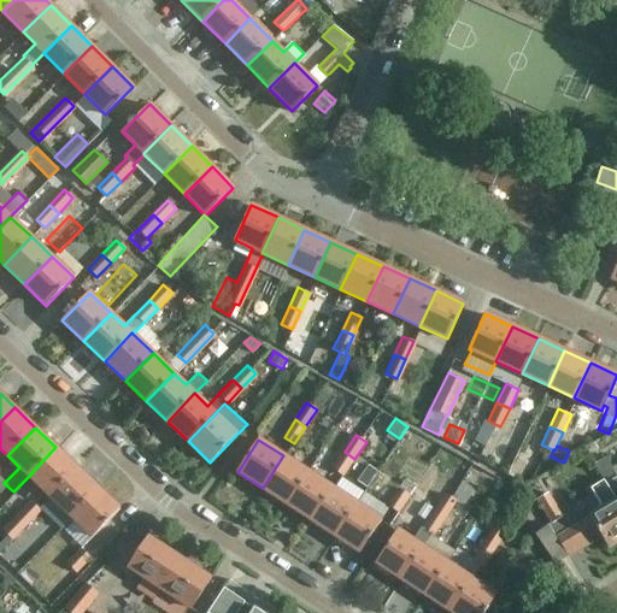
[(50,496),(77,467),(56,447),(29,476),(50,496)]
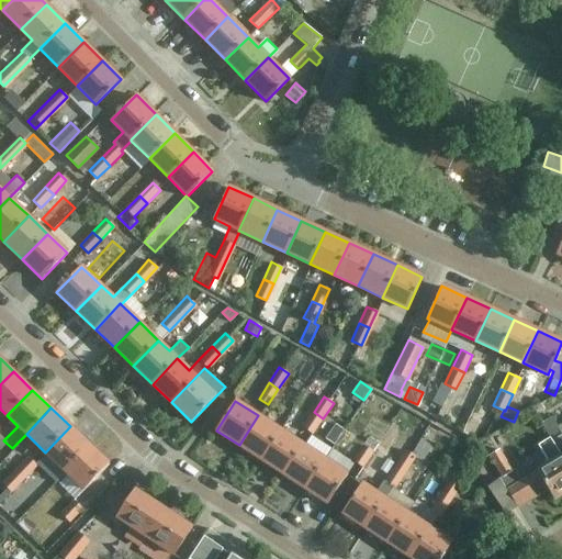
[(313,434),(323,418),(314,412),(304,427),(313,434)]
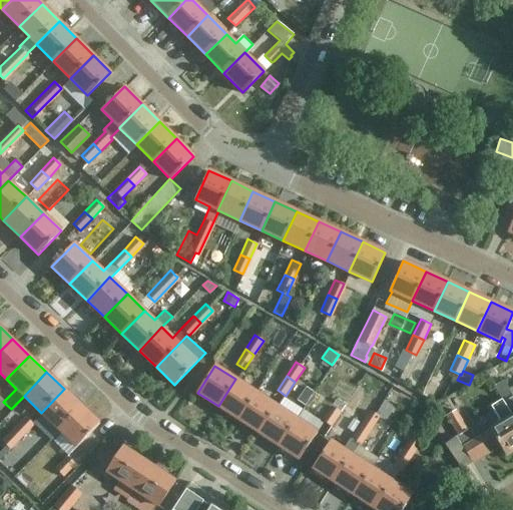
[(235,379),(218,406),(238,419),(255,392),(235,379)]
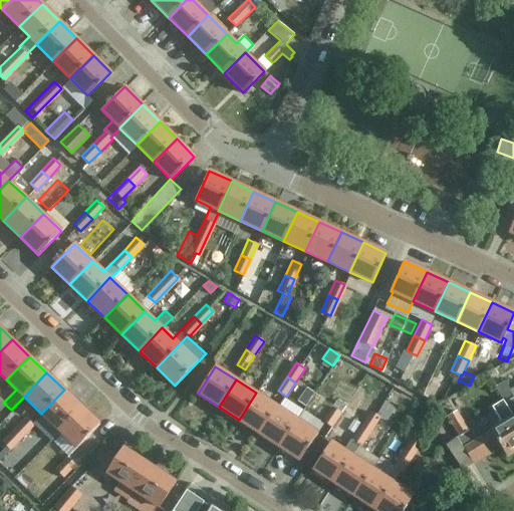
[(513,396),(505,380),(495,386),(503,400),(513,417),(513,396)]
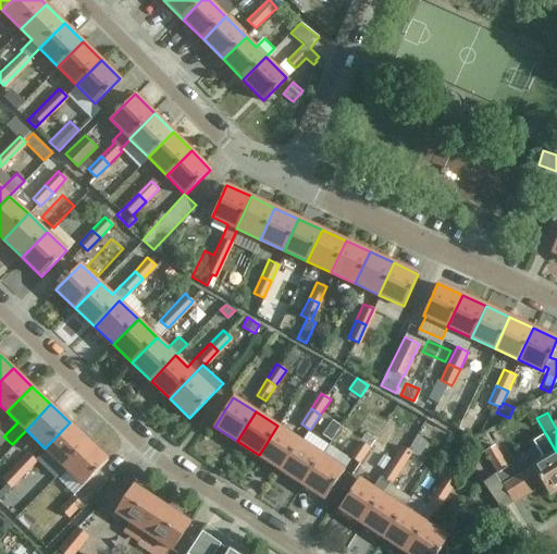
[(64,466),(88,441),(70,422),(45,448),(64,466)]
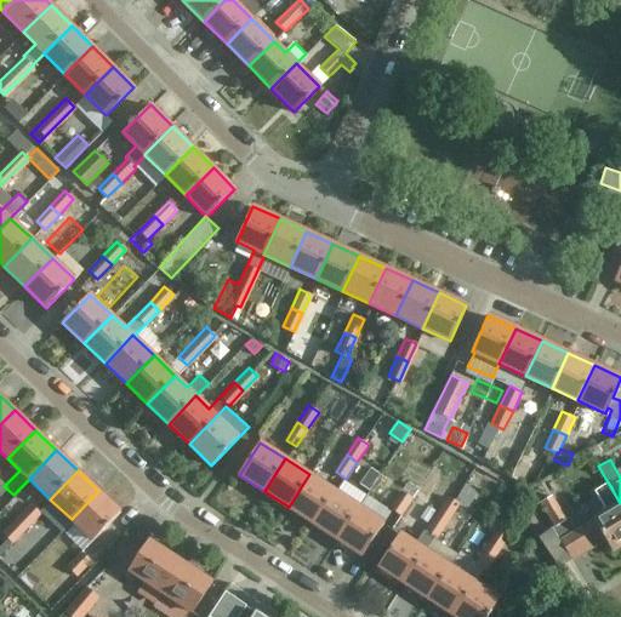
[(309,474),(289,507),(313,524),(334,490),(309,474)]
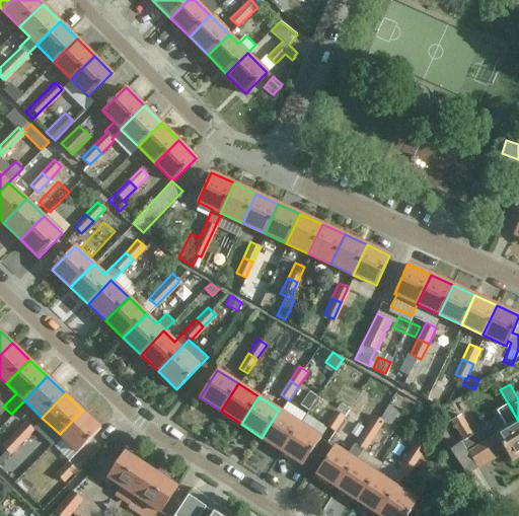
[(328,426),(336,431),(345,416),(350,409),(341,402),(325,425),(328,426)]
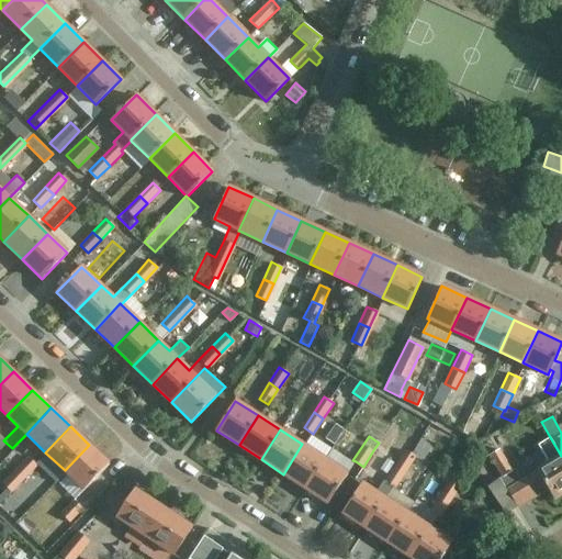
[(561,494),(561,456),(550,437),(538,444),(549,462),(537,469),(520,479),(514,469),(513,469),(499,448),(489,455),(502,477),(499,478),(518,506),(548,488),(554,500),(561,494)]
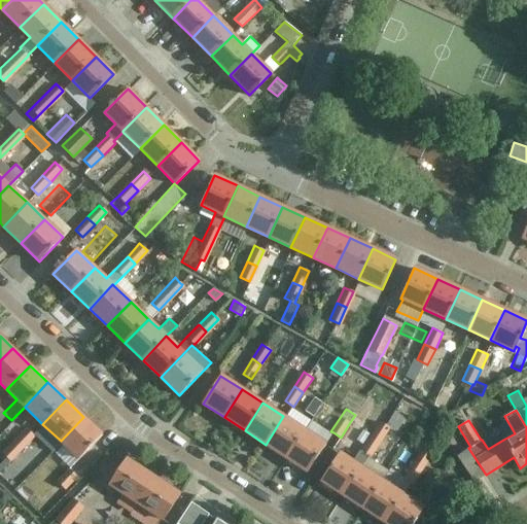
[(283,416),(266,445),(286,458),(304,430),(283,416)]
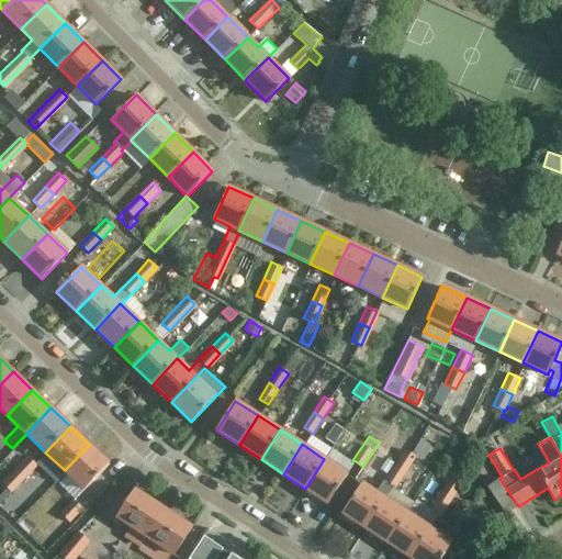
[(89,445),(65,470),(65,471),(56,481),(75,499),(109,464),(89,445)]
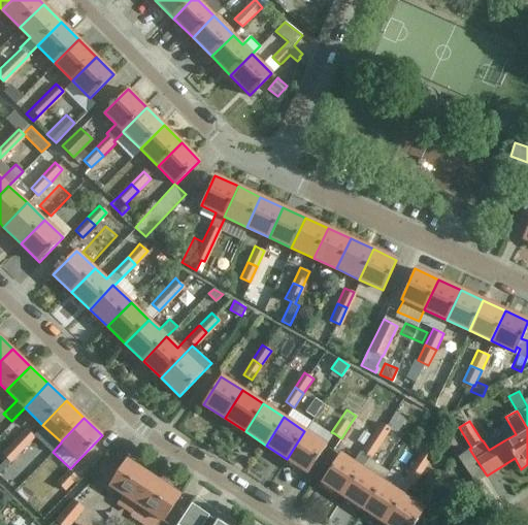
[(371,437),(381,444),(390,428),(381,423),(371,437)]
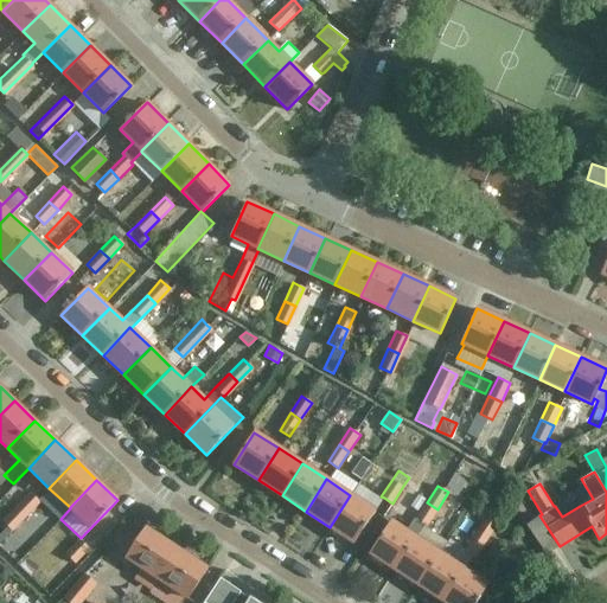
[(17,507),(26,515),(40,501),(31,492),(17,507)]
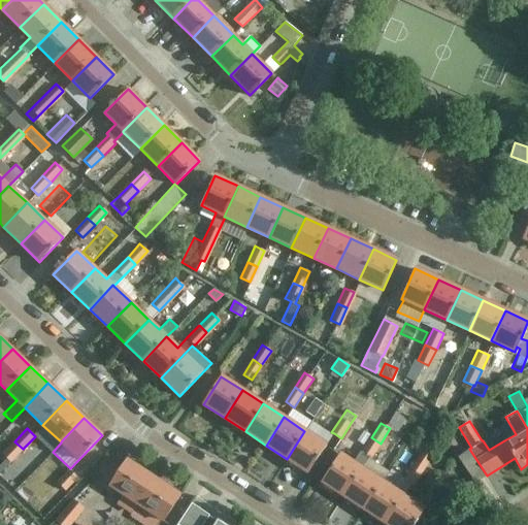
[(304,431),(287,459),(308,472),(326,445),(304,431)]
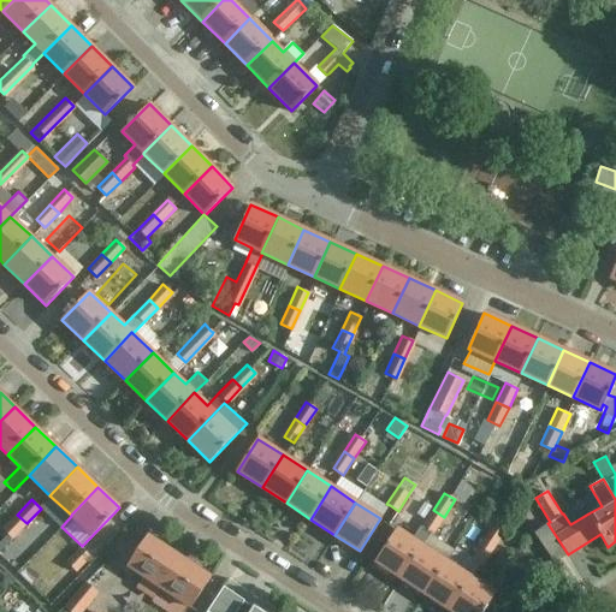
[(409,506),(400,526),(413,533),(422,512),(409,506)]
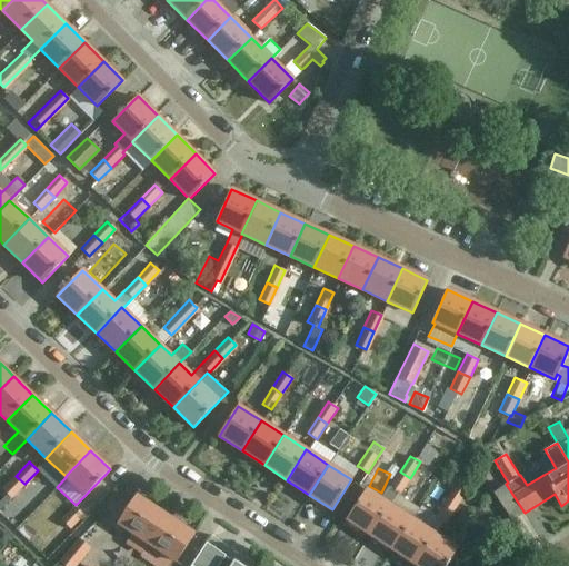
[(399,494),(410,478),(400,472),(390,487),(388,486),(380,498),(367,489),(347,519),(370,535),(389,505),(398,493),(399,494)]
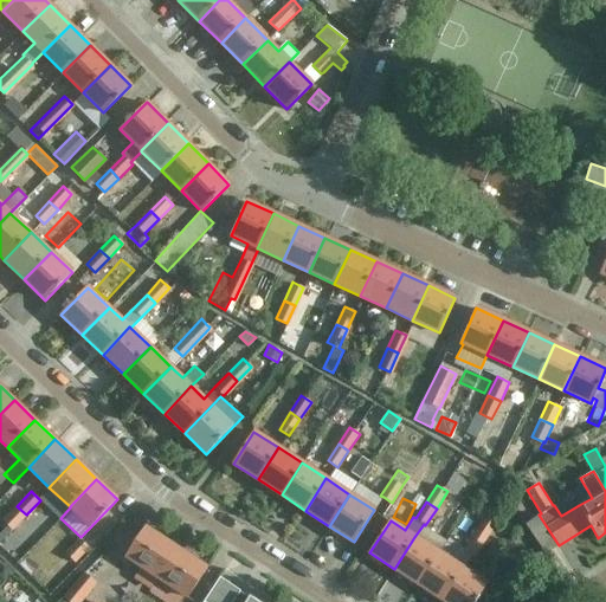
[(12,529),(26,515),(17,506),(2,520),(12,529)]
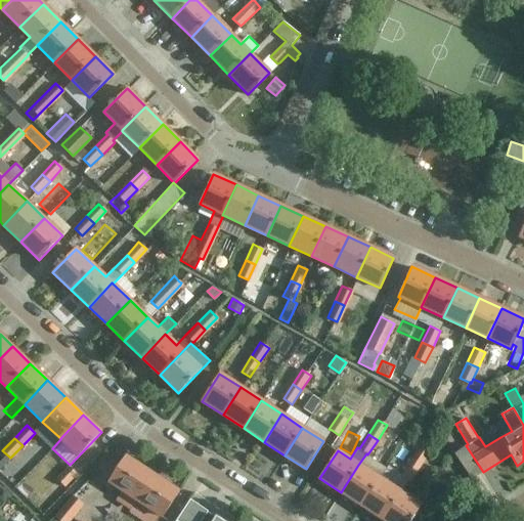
[(410,462),(419,467),(429,452),(420,447),(410,462)]
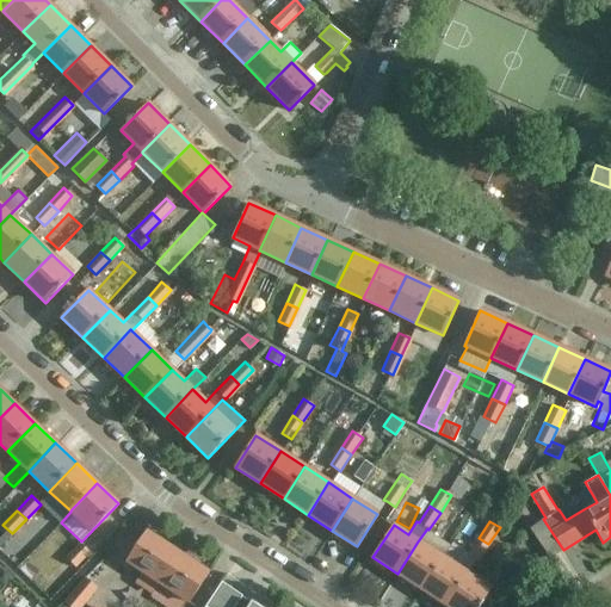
[(128,562),(142,571),(136,581),(152,592),(178,552),(147,532),(128,562)]
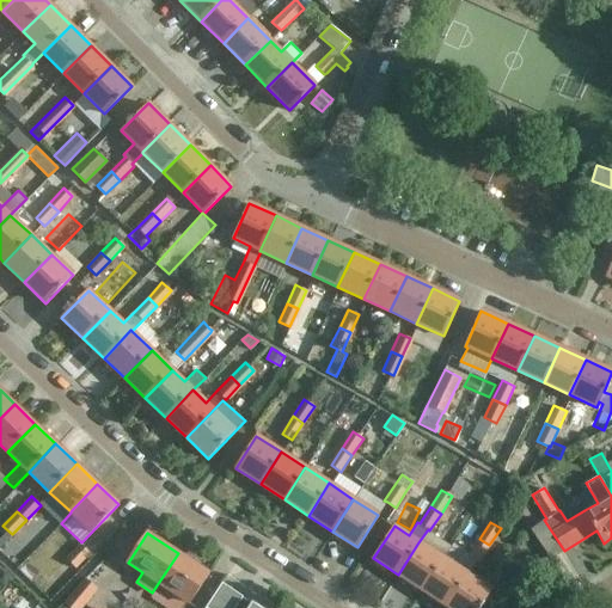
[(478,563),(489,545),(479,539),(469,556),(478,563)]
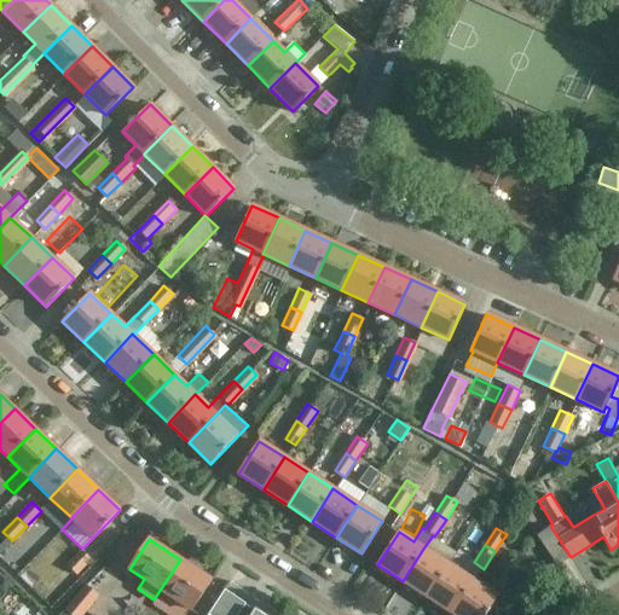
[(542,555),(555,572),(568,562),(555,545),(542,555)]
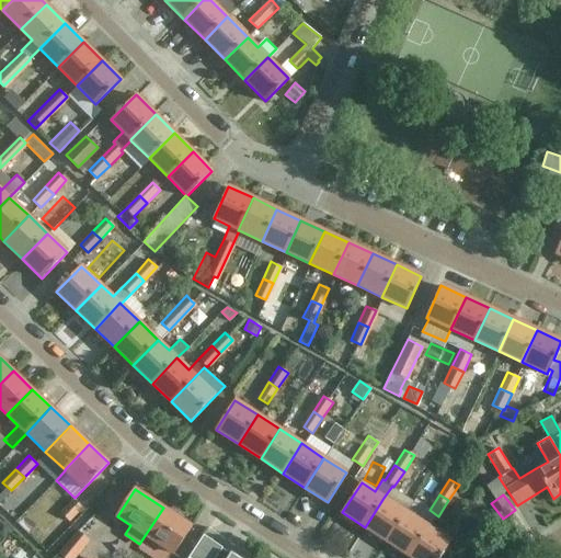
[(387,542),(407,512),(384,498),(365,527),(387,542)]
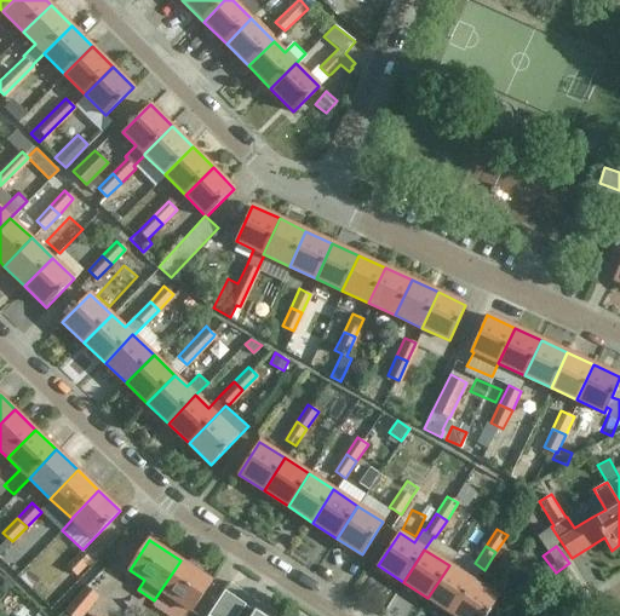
[(76,575),(91,559),(81,551),(67,565),(76,575)]
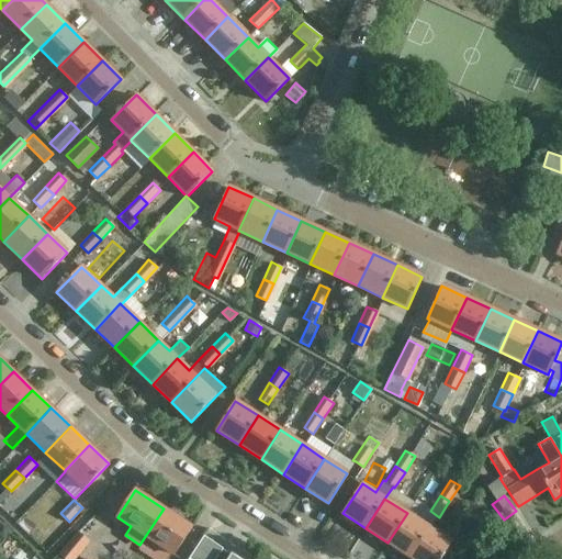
[(164,509),(139,545),(141,545),(136,551),(148,558),(169,558),(173,555),(191,527),(164,509)]
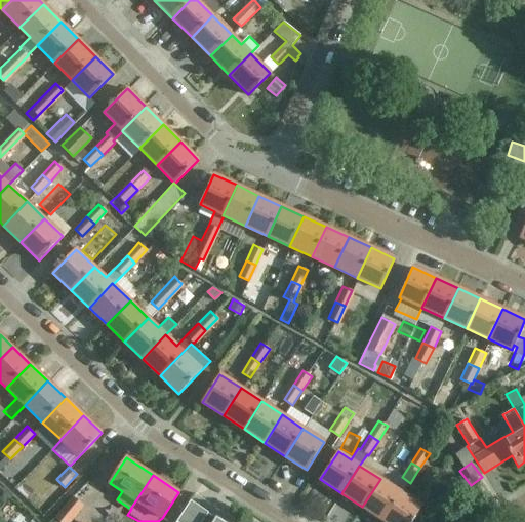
[(382,520),(401,492),(380,479),(362,507),(382,520)]
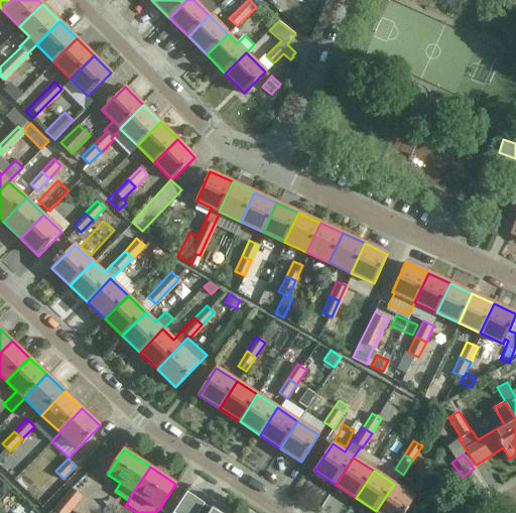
[(0,490),(3,494),(10,486),(3,479),(0,482),(0,490)]
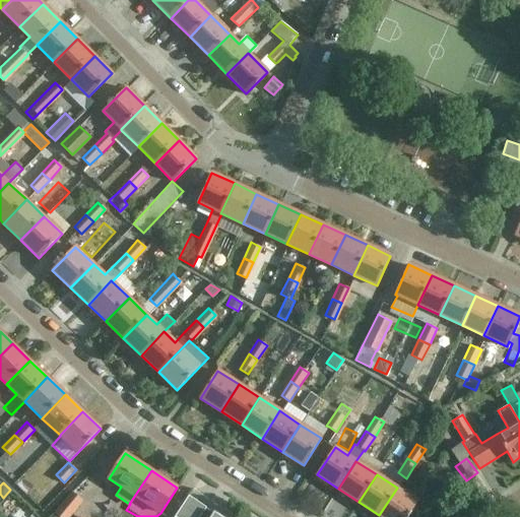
[(397,488),(379,515),(381,516),(407,516),(417,502),(397,488)]
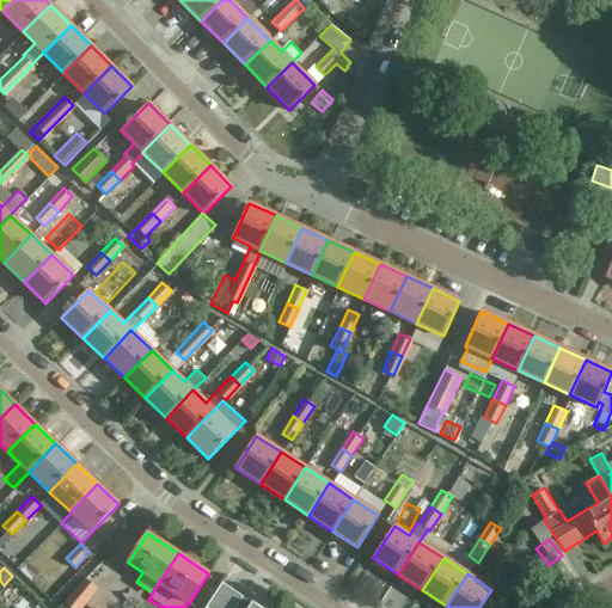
[(73,607),(79,607),(97,589),(85,578),(65,601),(73,607)]
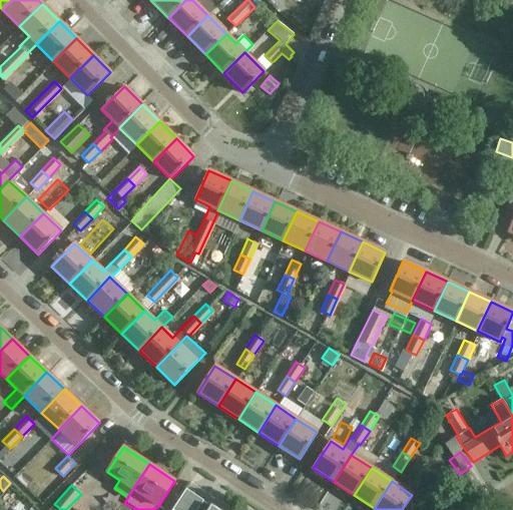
[(186,489),(171,509),(196,509),(203,500),(186,489)]
